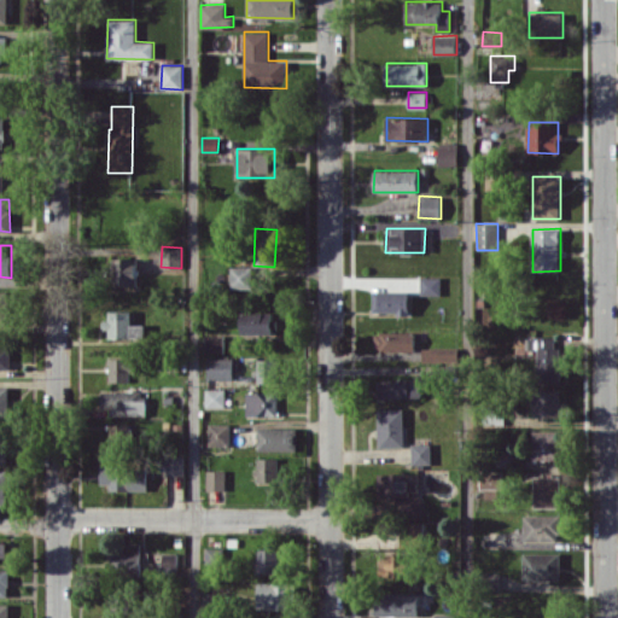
[(138,258),(112,257),(111,285),(136,285),(138,258)]
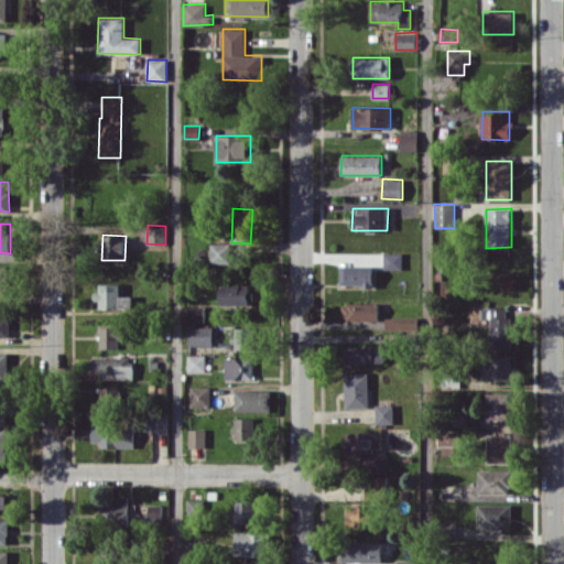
[(210,243),(210,263),(230,262),(230,242),(210,243)]
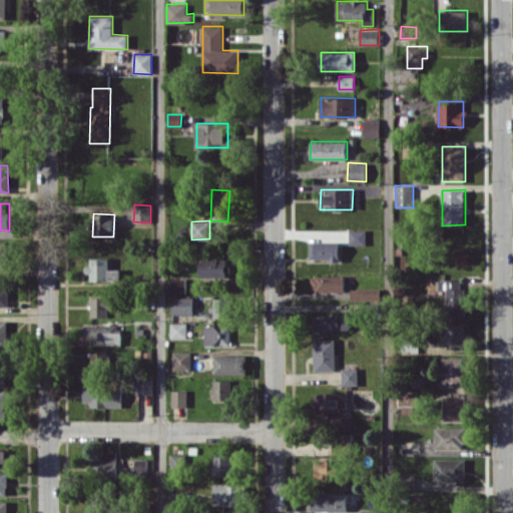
[(367,229),(349,230),(349,244),(367,244),(367,229)]
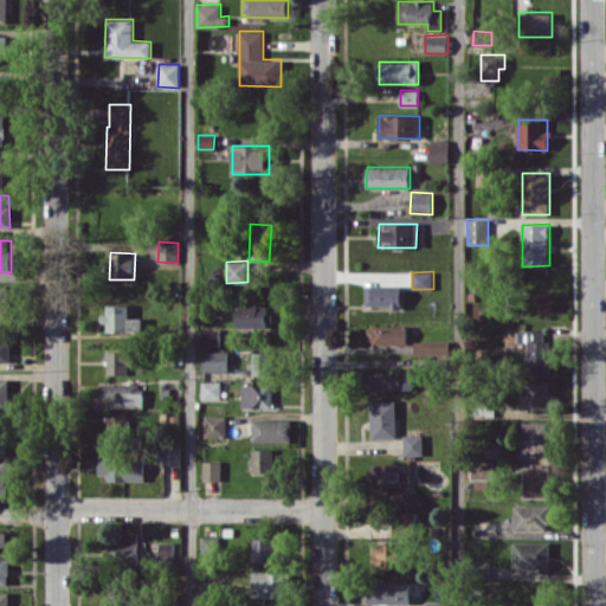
[(401,285),(366,285),(366,307),(401,307),(401,285)]
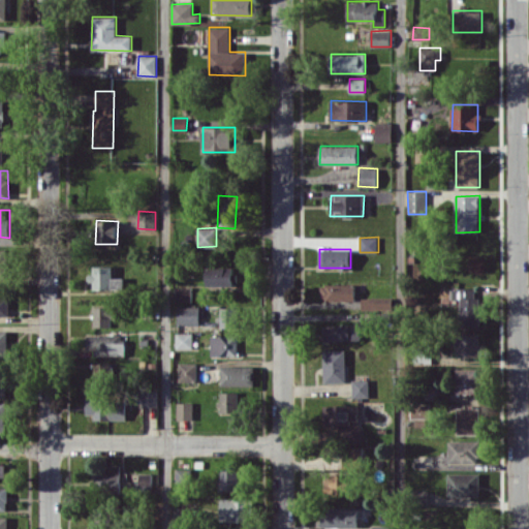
[(93,289),(124,288),(124,277),(113,278),(113,266),(90,267),(91,282),(93,282),(93,289)]
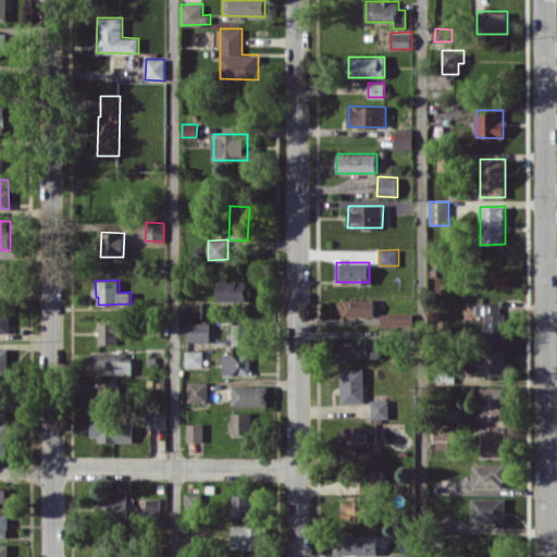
[(246,282),(218,281),(218,300),(246,301),(246,282)]
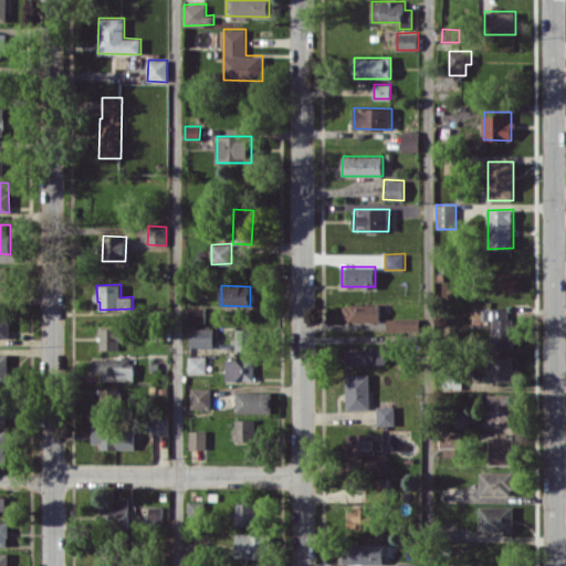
[(380,321),(380,304),(343,304),(343,321),(380,321)]
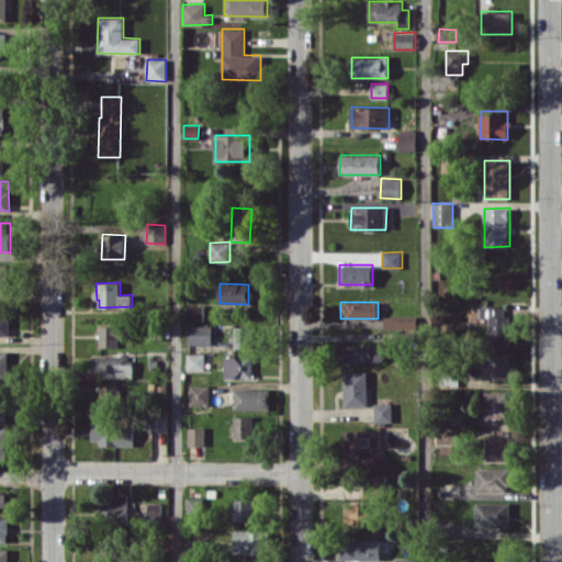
[(187,319),(203,319),(203,305),(187,304),(187,319)]
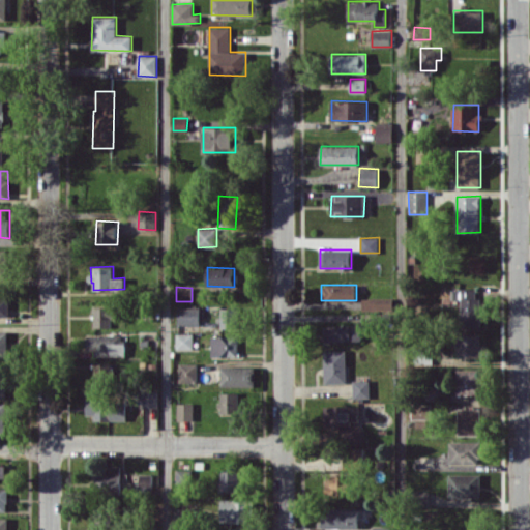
[(460,288),(459,326),(477,327),(478,289),(460,288)]
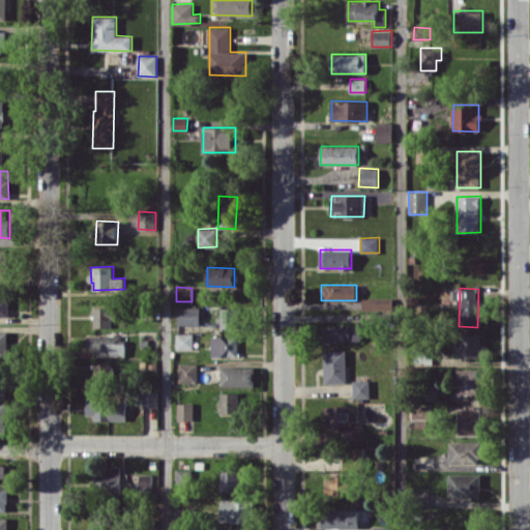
[(0,289),(0,316),(8,316),(9,289),(0,289)]
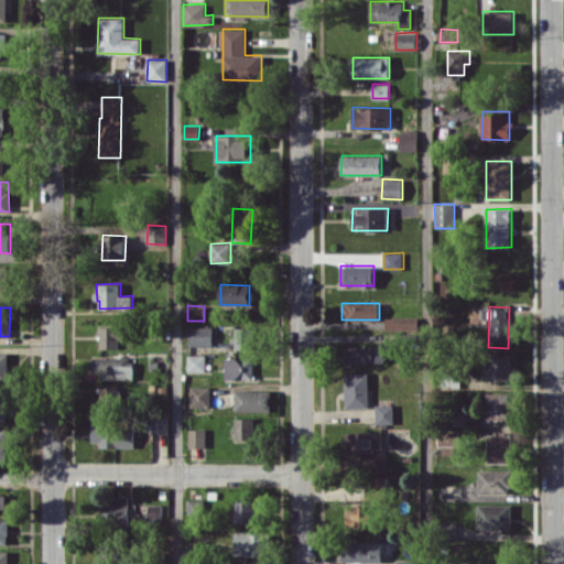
[(386,329),(419,329),(419,317),(386,317),(386,329)]
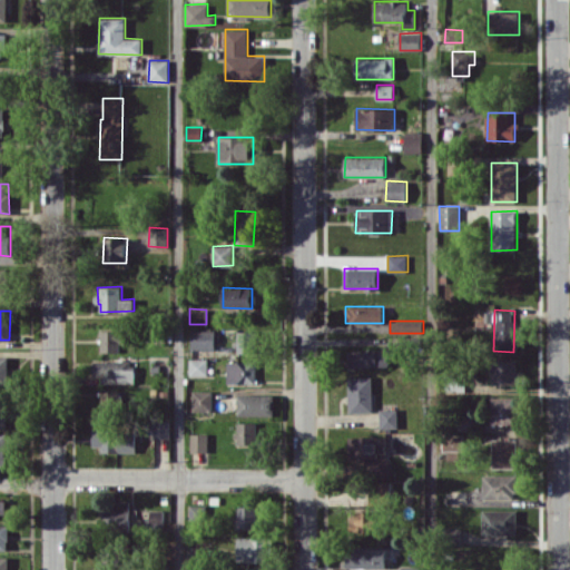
[(215,330),(192,330),(192,350),(215,350),(215,330)]
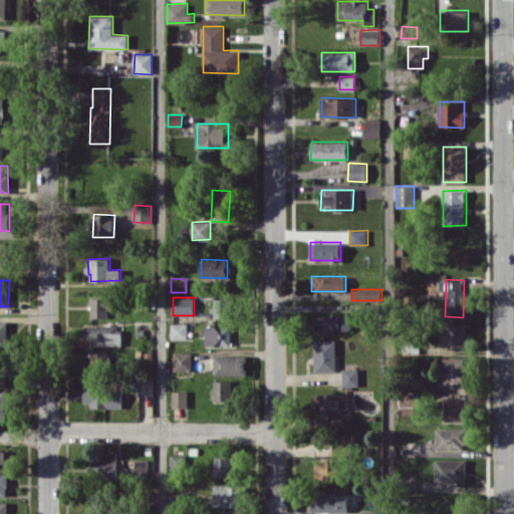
[(90,317),(108,317),(108,298),(90,298),(90,317)]
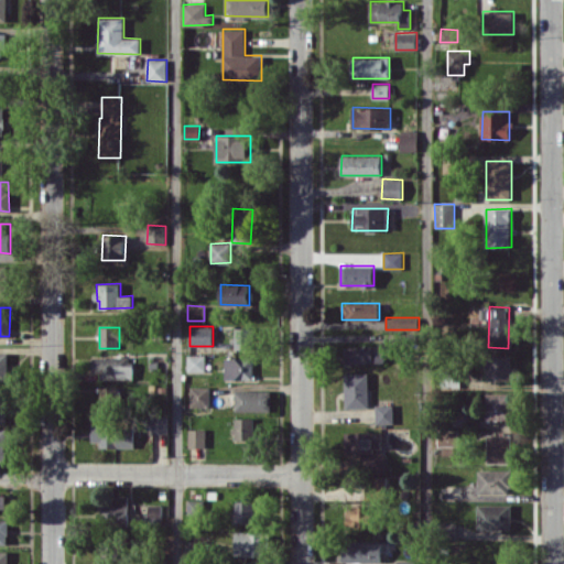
[(253,350),(255,327),(235,327),(234,350),(253,350)]
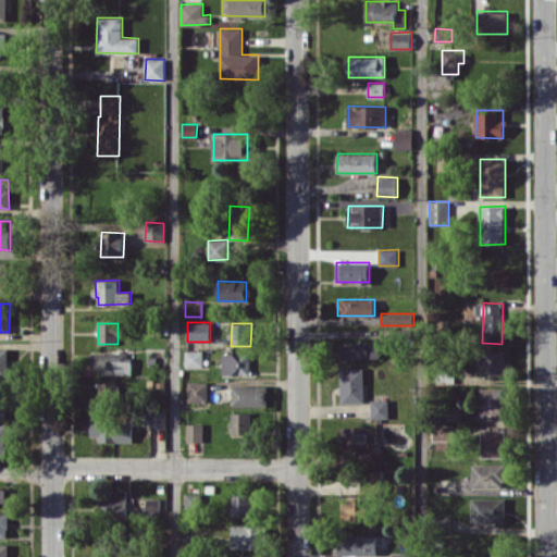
[(381,357),(381,342),(339,343),(339,359),(381,357)]
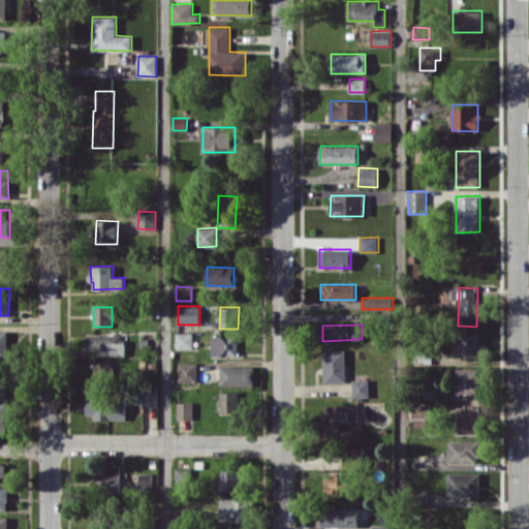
[(193,348),(192,333),(176,333),(177,349),(193,348)]
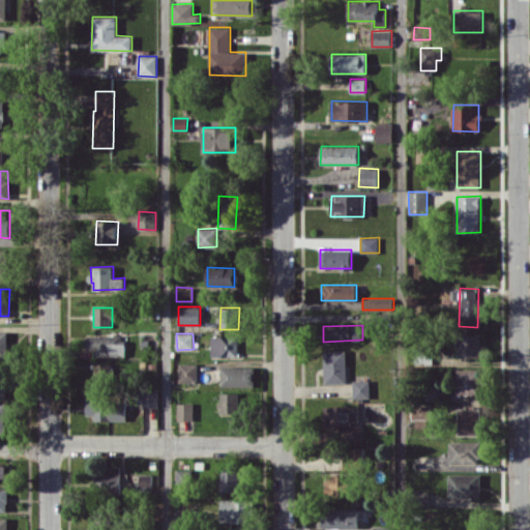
[(123,335),(87,334),(87,350),(94,350),(94,356),(123,356),(123,335)]
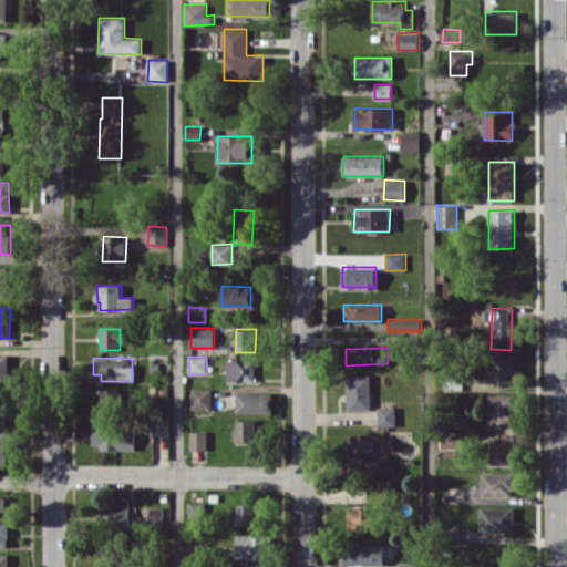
[(514,382),(515,358),(490,358),(490,382),(514,382)]
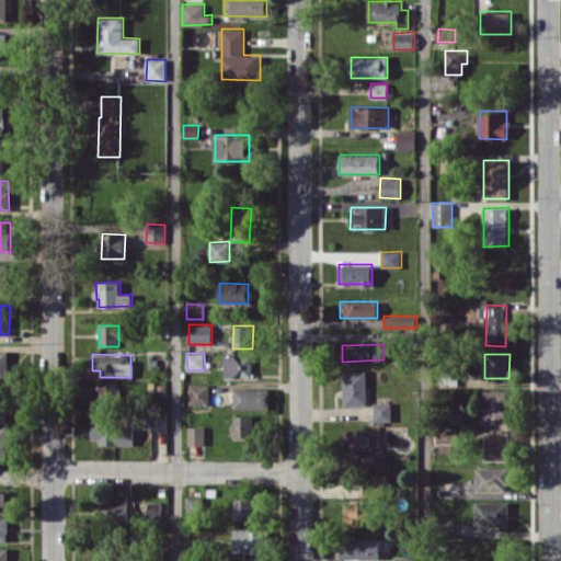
[(252,378),(253,355),(226,355),(225,377),(252,378)]
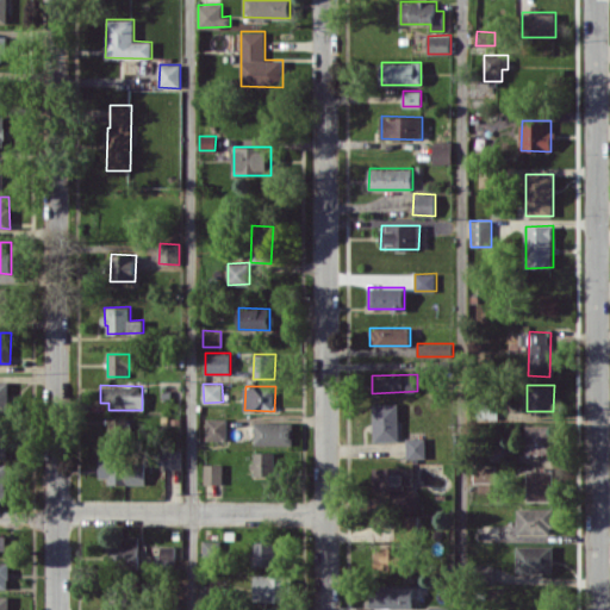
[(374,442),(399,441),(398,403),(373,404),(374,442)]
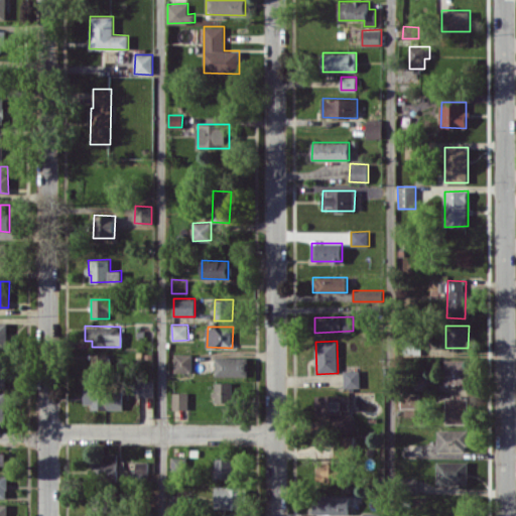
[(174,373),(192,372),(191,353),(174,354),(174,373)]
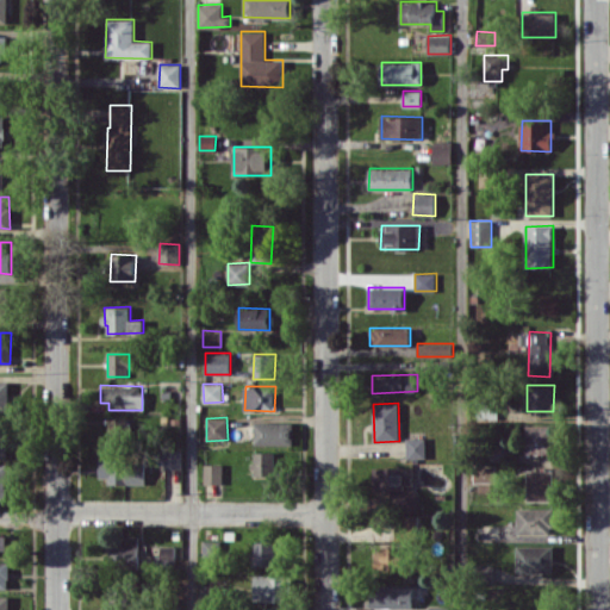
[(131,418),(107,418),(107,440),(131,441),(131,418)]
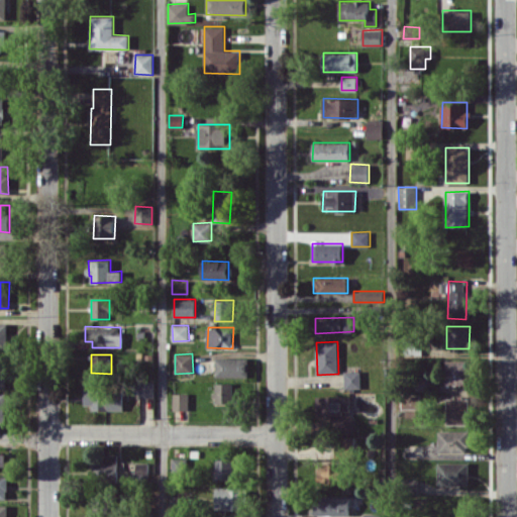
[(249,377),(249,357),(216,357),(216,377),(249,377)]
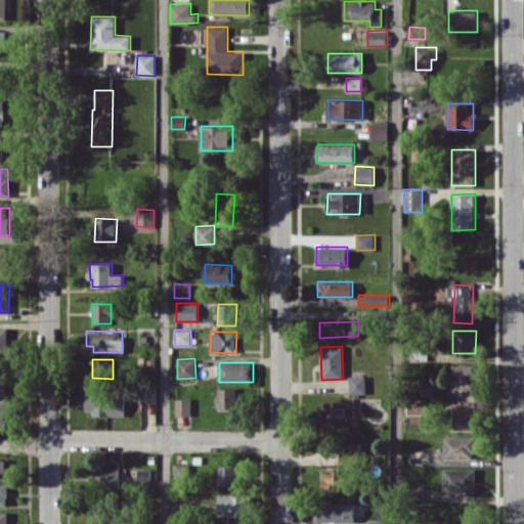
[(452,364),(451,389),(474,390),(475,365),(452,364)]
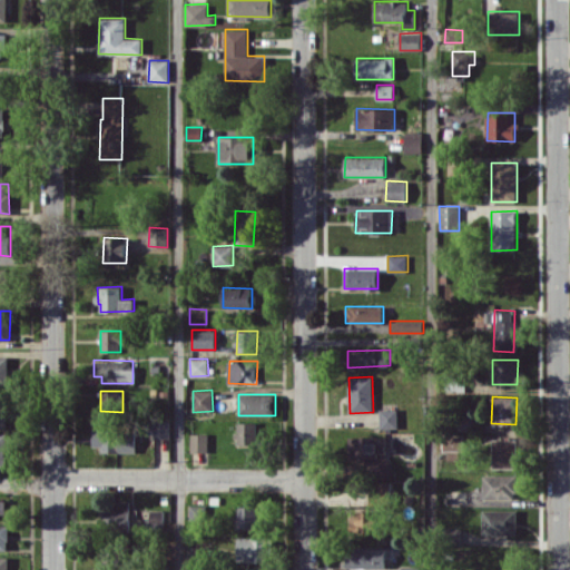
[(380,409),(380,429),(399,428),(399,409),(380,409)]
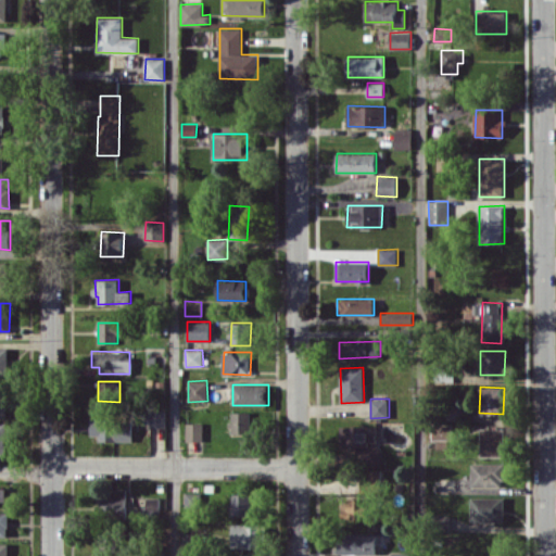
[(166,411),(148,409),(148,426),(166,427),(166,411)]
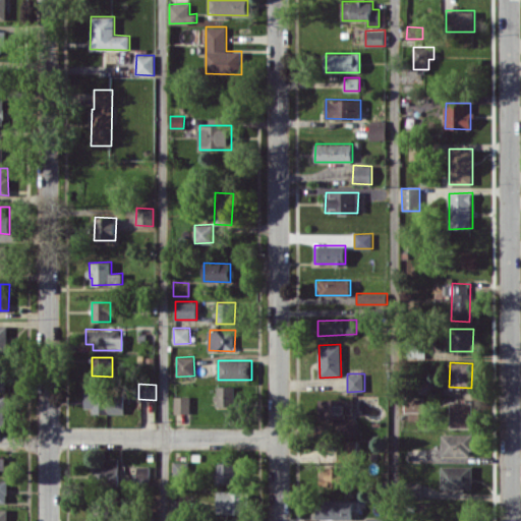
[(235,386),(216,386),(217,406),(235,406),(235,386)]
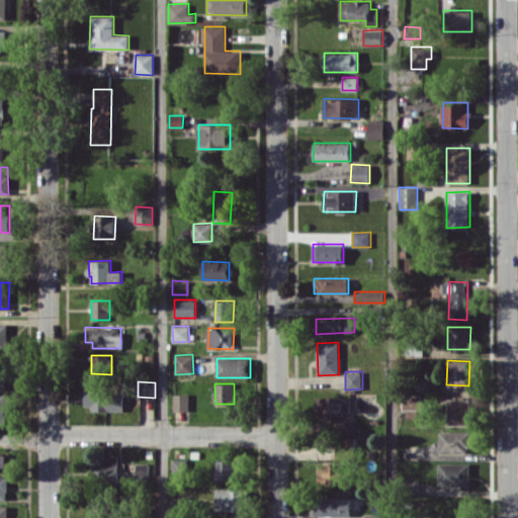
[(91,411),(124,411),(123,390),(84,391),(84,406),(91,406),(91,411)]
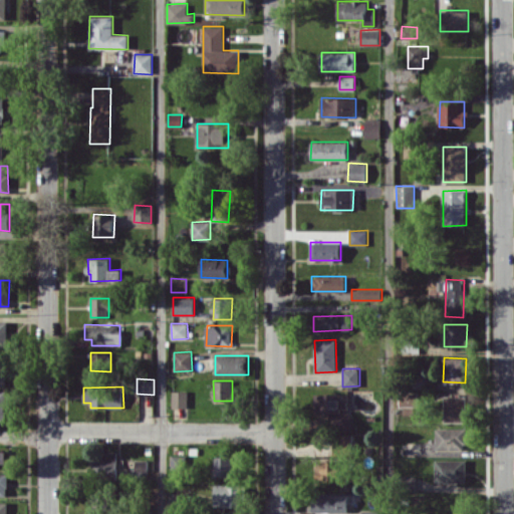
[(188,392),(172,392),(172,408),(188,408),(188,392)]
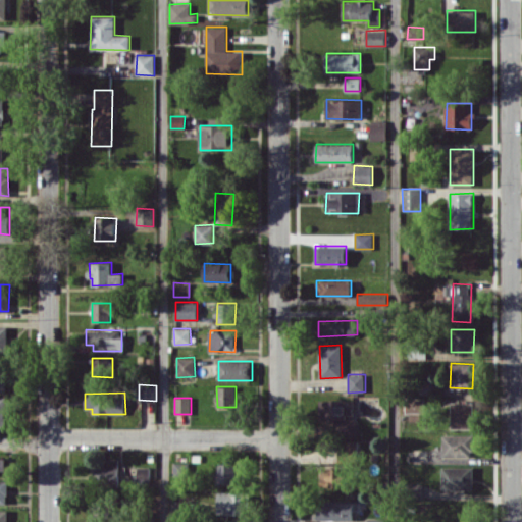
[(407,420),(422,421),(423,398),(408,398),(407,420)]
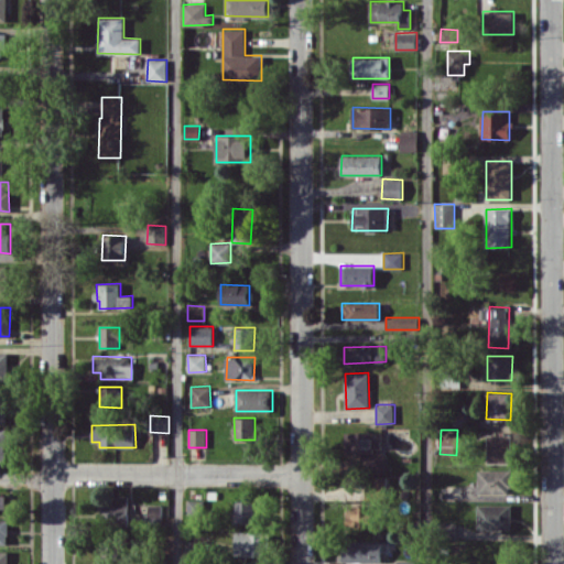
[(382,432),(345,432),(345,453),(382,452),(382,432)]
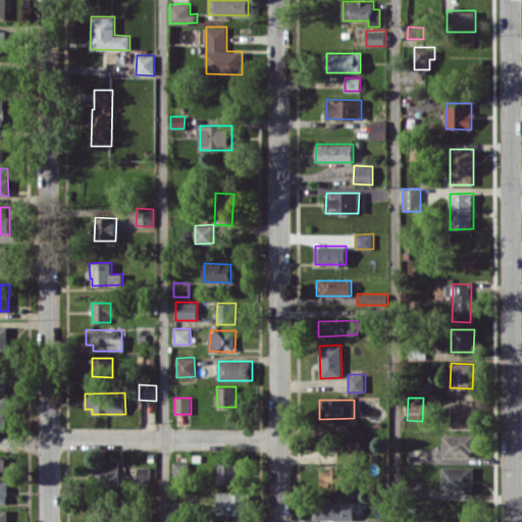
[(473,403),(452,402),(452,428),(473,428),(473,403)]
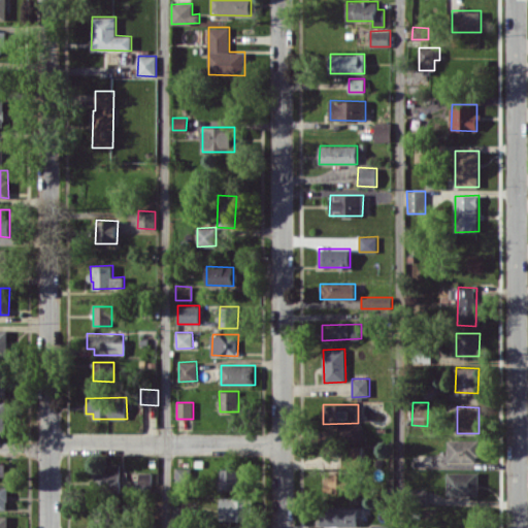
[(361,426),(340,425),(339,441),(361,442),(361,426)]
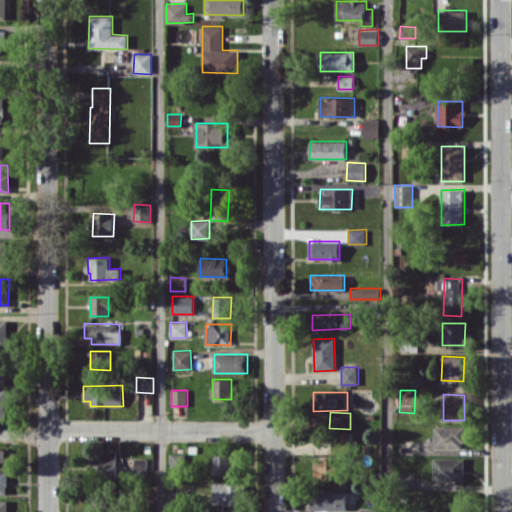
[(463,426),(434,427),(434,448),(464,448),(463,426)]
